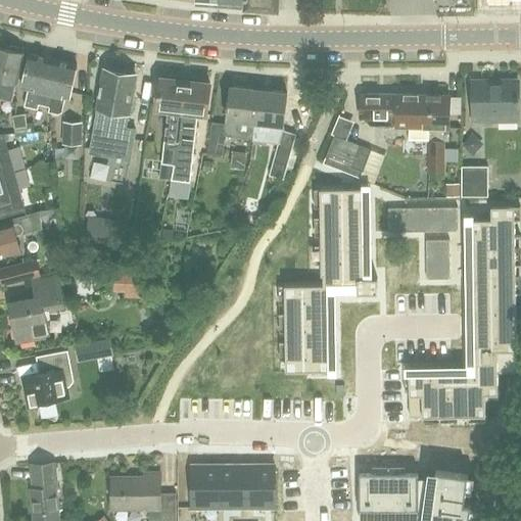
[(276,12),(276,0),(218,0),(218,7),(242,8),(241,10),(276,12)]
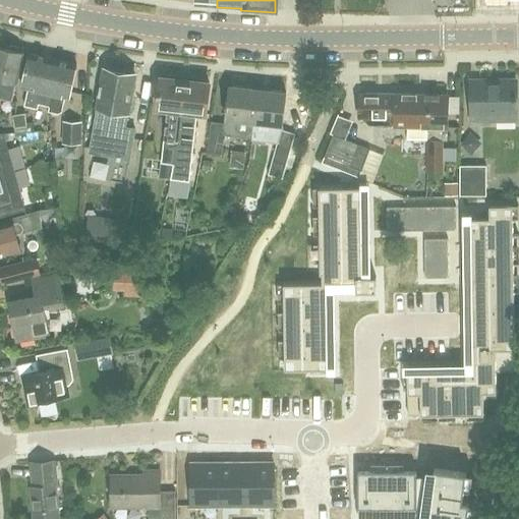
[(0,100),(10,102),(14,84),(21,54),(17,53),(18,50),(7,47),(6,50),(0,49),(0,100)]
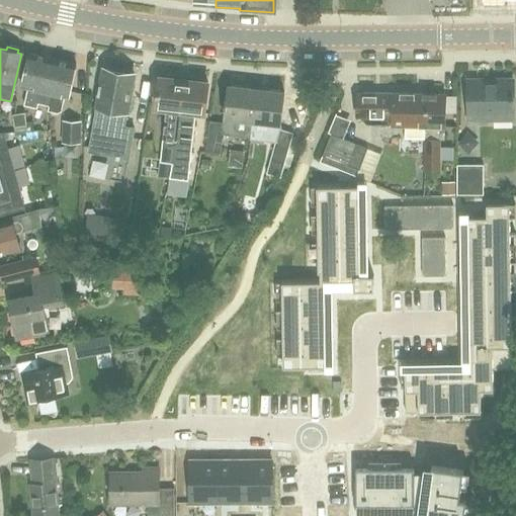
[(34,110),(37,92),(36,92),(44,59),(27,55),(20,88),(25,90),(22,107),(34,110)]
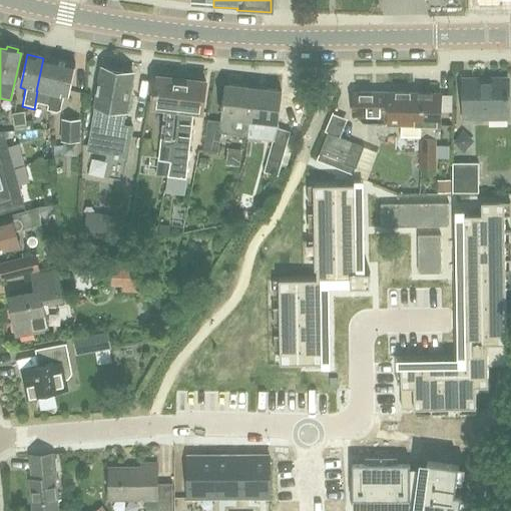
[(66,98),(73,65),(43,58),(36,91),(37,91),(48,94),(45,111),(58,114),(62,97),(66,98)]
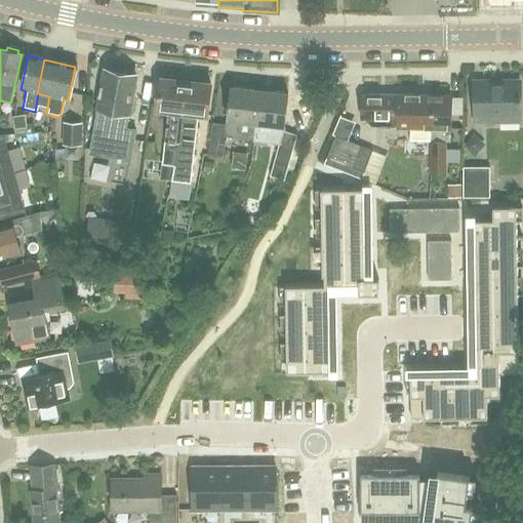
[(88,155),(92,155),(128,163),(134,131),(125,129),(134,77),(130,76),(128,73),(122,72),(119,74),(104,71),(88,155)]
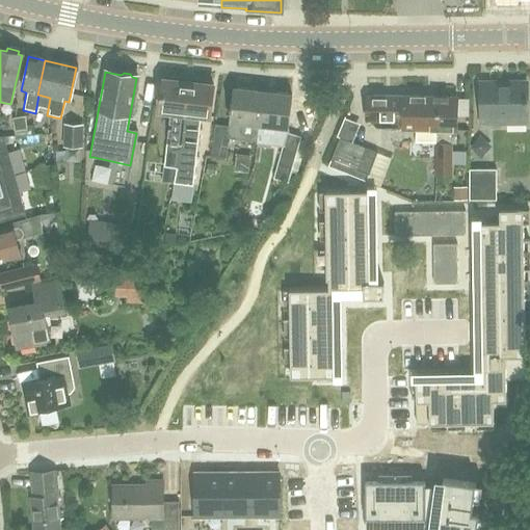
[(170,114),(167,143),(165,143),(162,168),(175,169),(180,144),(186,83),(180,83),(180,79),(168,78),(167,81),(162,81),(158,113),(170,114)]
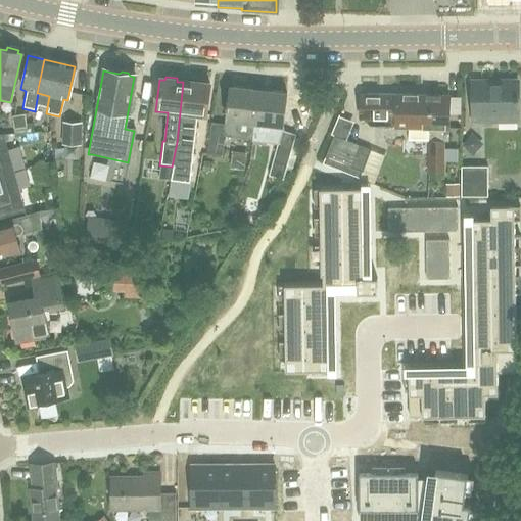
[(177,142),(172,167),(169,182),(188,184),(192,144),(196,115),(204,116),(207,85),(203,85),(203,81),(191,80),(190,83),(183,82),(177,142)]
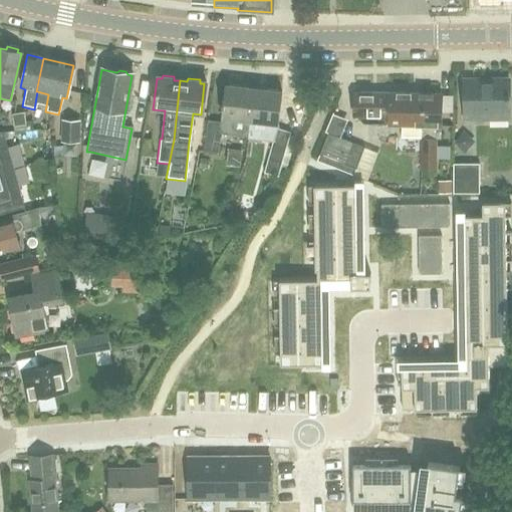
[(463,119),(487,119),(487,115),(507,115),(507,80),(462,81),(463,119)]
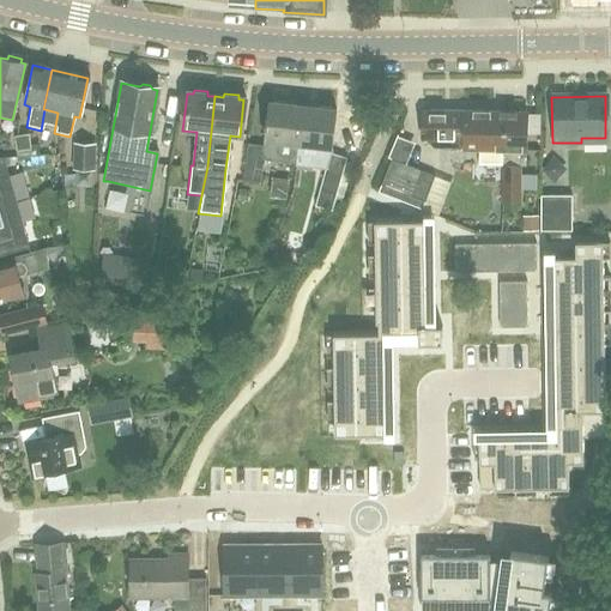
[(296,146),(301,107),(268,102),(264,140),(261,140),(261,145),(247,144),(243,182),(259,185),(262,161),(274,162),(295,164),(295,158),(296,146)]
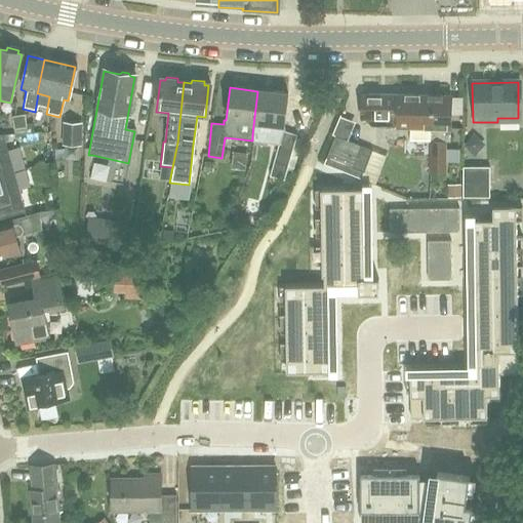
[(257,91),(253,125),(282,129),(286,94),(257,91)]
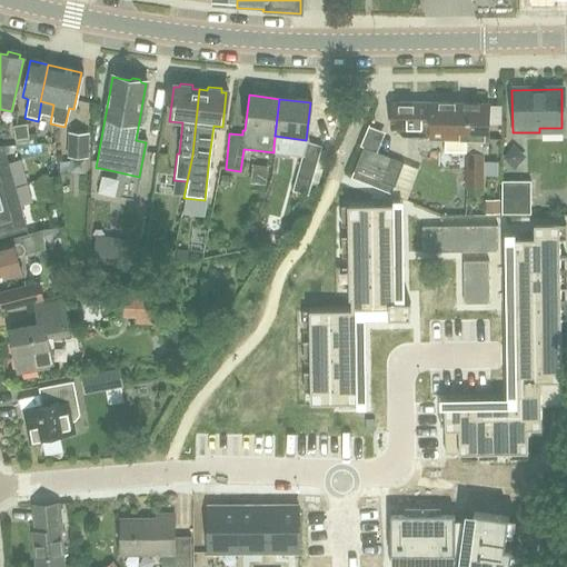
[(391,130),(430,130),(431,130),(431,105),(391,105),(391,130)]
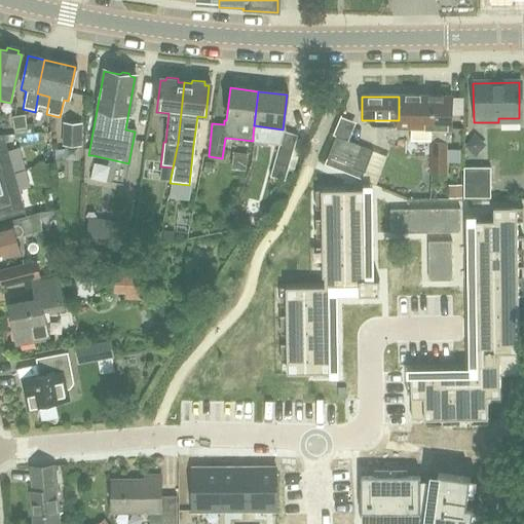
[(431,144),(431,129),(432,129),(432,97),(399,97),(399,120),(398,120),(398,129),(410,129),(409,143),(429,144),(431,144)]
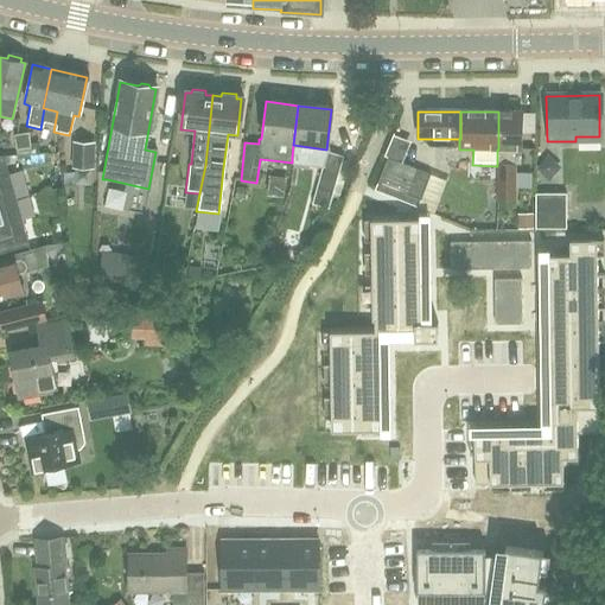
[(520,165),(520,112),(498,112),(498,150),(497,150),(497,166),(496,166),(496,191),(496,202),(509,202),(509,191),(510,191),(510,165),(520,165)]
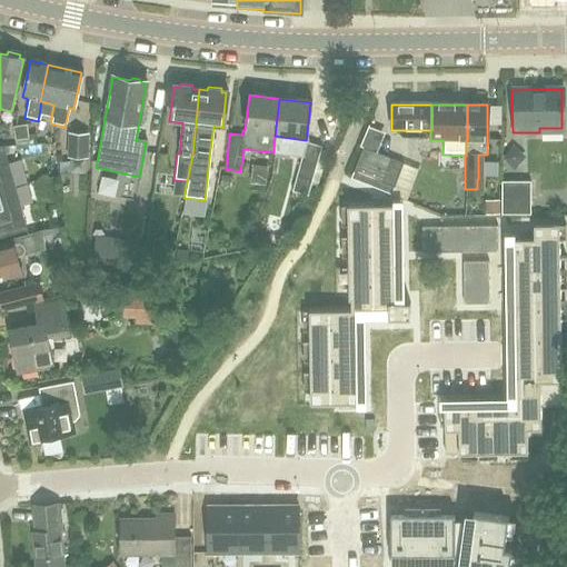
[(15,145),(28,143),(26,127),(12,128),(15,145)]
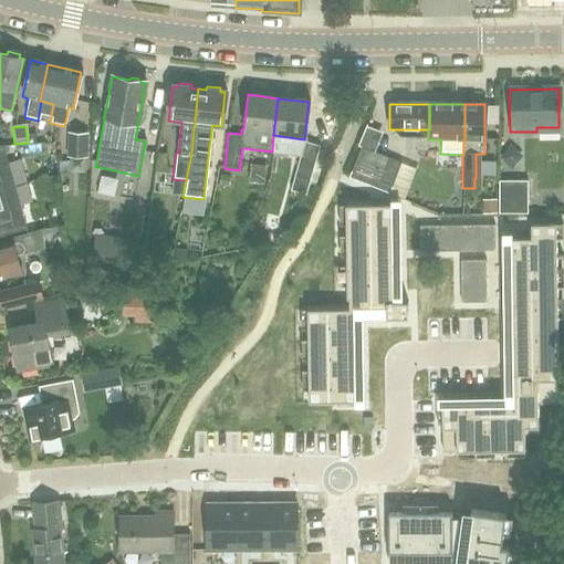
[(85,157),(85,134),(68,134),(68,157),(85,157)]
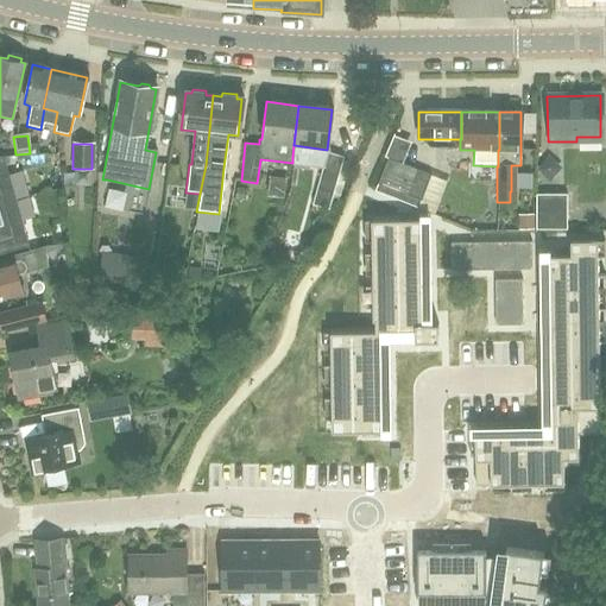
[(323,161),(311,206),(328,210),(342,158),(326,153),(323,161)]
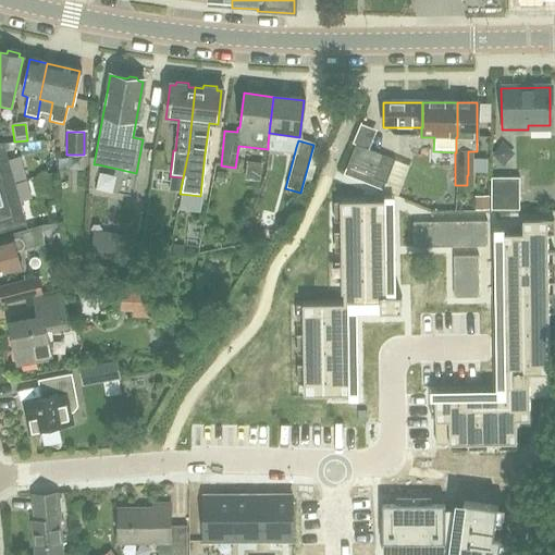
[(0,187),(14,184),(3,145),(0,145),(0,187)]
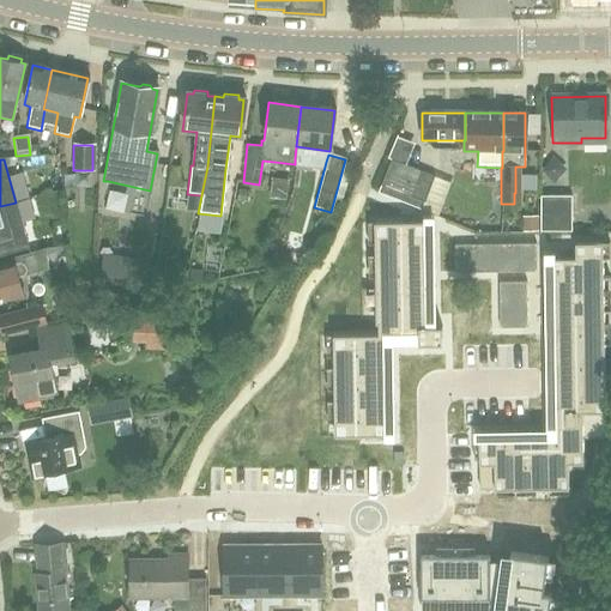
[(405,205),(419,211),(423,205),(434,179),(391,161),(380,186),(376,193),(405,205)]
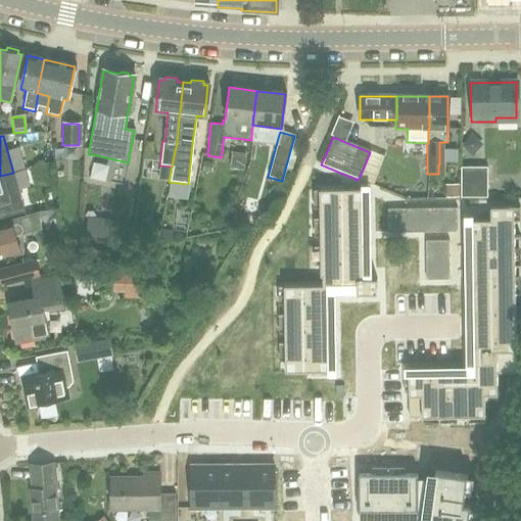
[(203,164),(202,173),(210,174),(211,166),(203,164)]
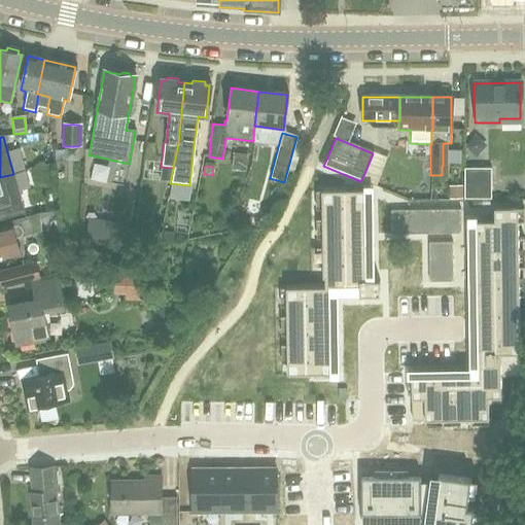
[(463,199),(490,199),(490,168),(463,168),(463,199)]
